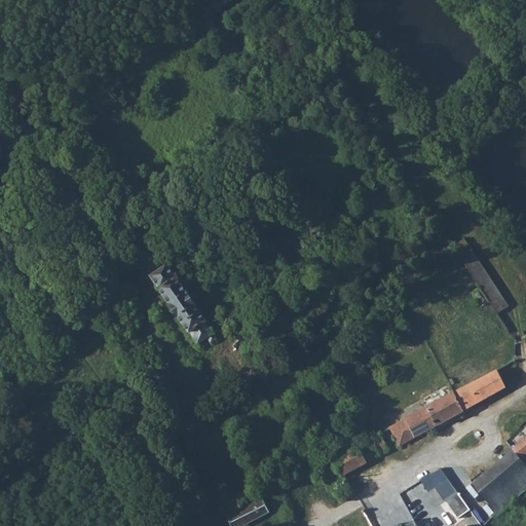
[(453,246),(468,269),(480,288),(487,299),(499,291),(464,238),(453,246)]
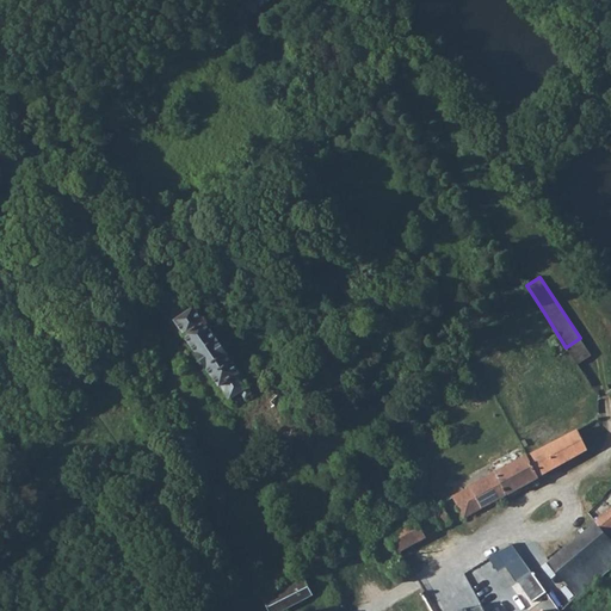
[(177,326),(183,333),(229,401),(232,400),(234,403),(239,401),(235,396),(240,393),(245,399),(252,394),(248,388),(250,388),(196,308),(197,307),(185,289),(161,306),(173,323),(176,322),(177,326)]
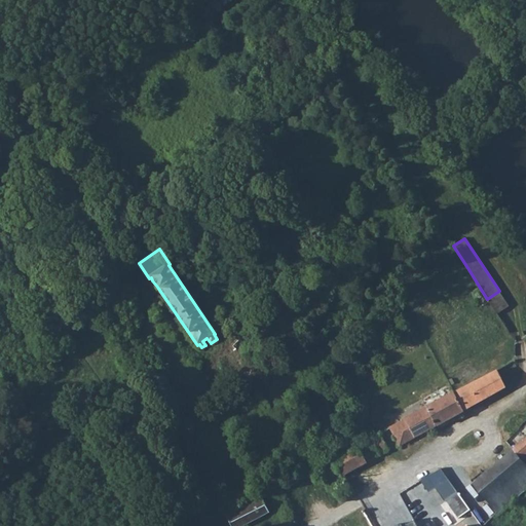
[(480,288),(471,293),(480,308),(489,302),(487,299),(480,288)]
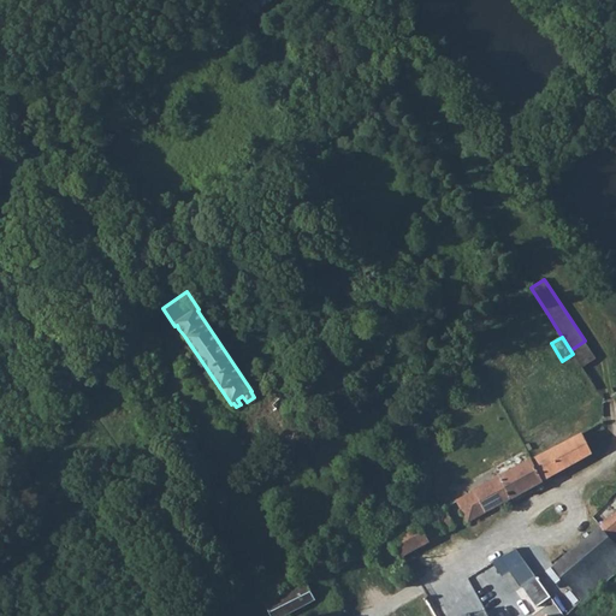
[(570,350),(573,354),(582,368),(597,360),(585,341),(570,350)]
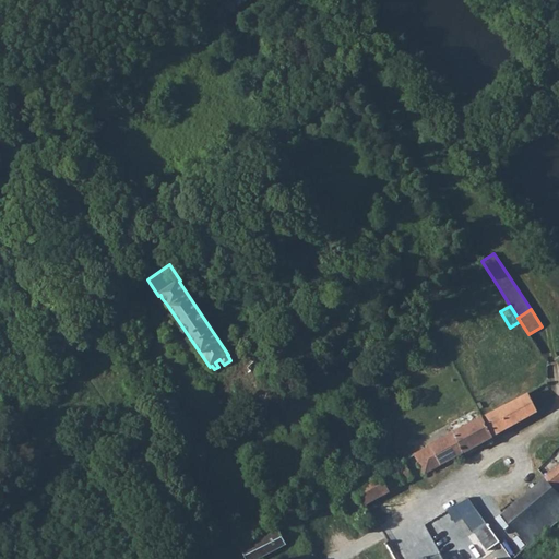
[(483,417),(491,436),(537,412),(528,393),(509,404),(483,417)]
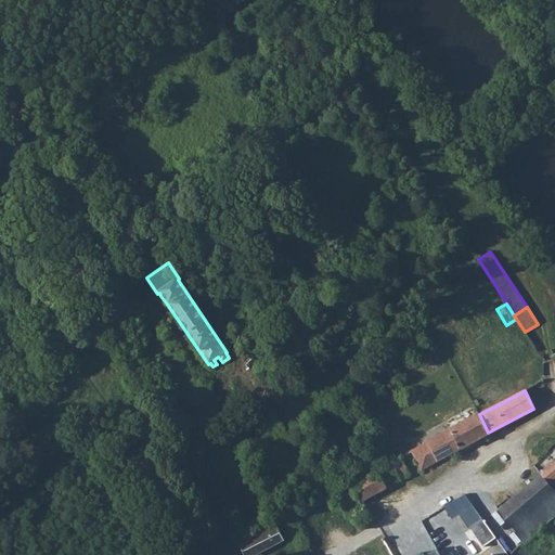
[(451,429),(460,449),(489,434),(488,433),(479,414),(451,428),(451,429)]
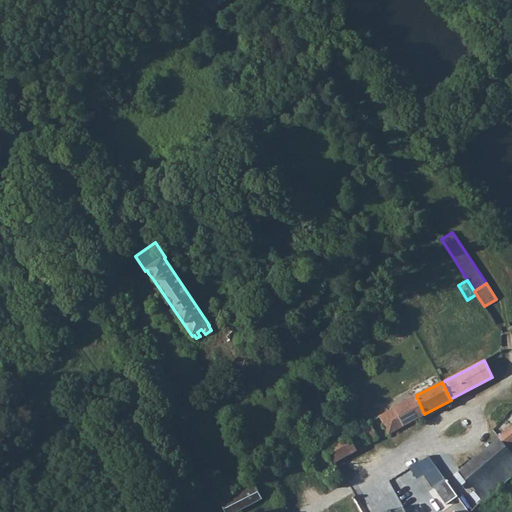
[(416,396),(394,407),(380,415),(390,432),(404,425),(424,414),(416,396)]
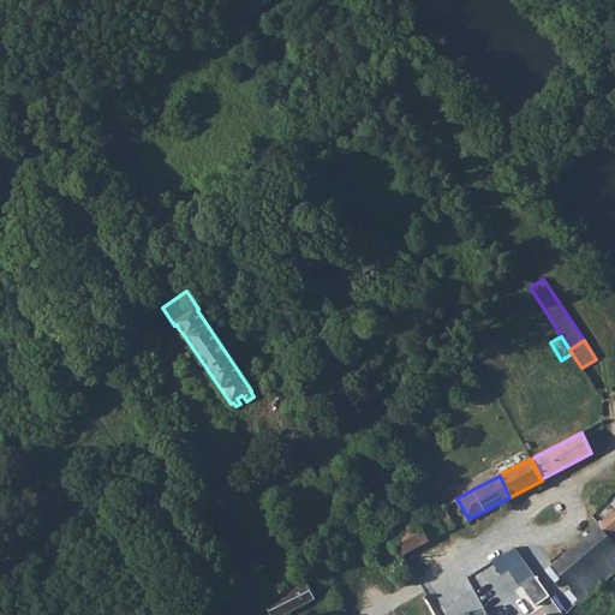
[(369,548),(375,557),(393,548),(400,557),(439,537),(434,527),(440,525),(446,532),(455,527),(445,506),(369,548)]
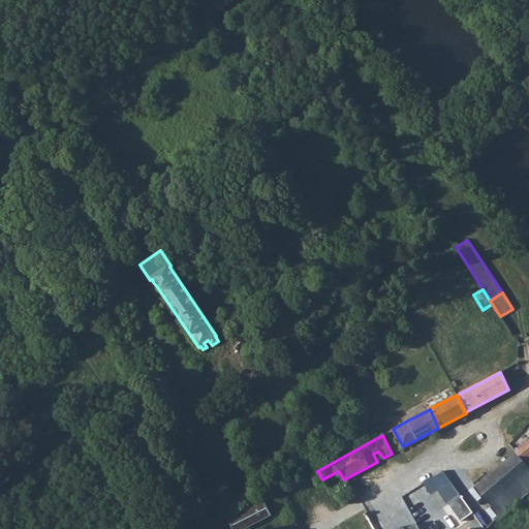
[(500,517),(528,492),(528,440),(475,486),(500,517)]
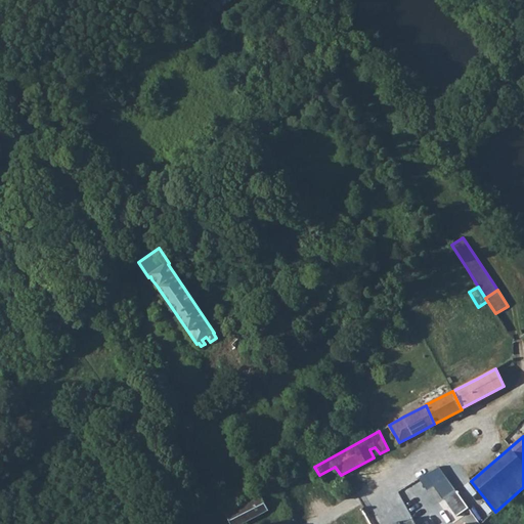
[(426,474),(444,499),(456,491),(439,467),(426,474)]
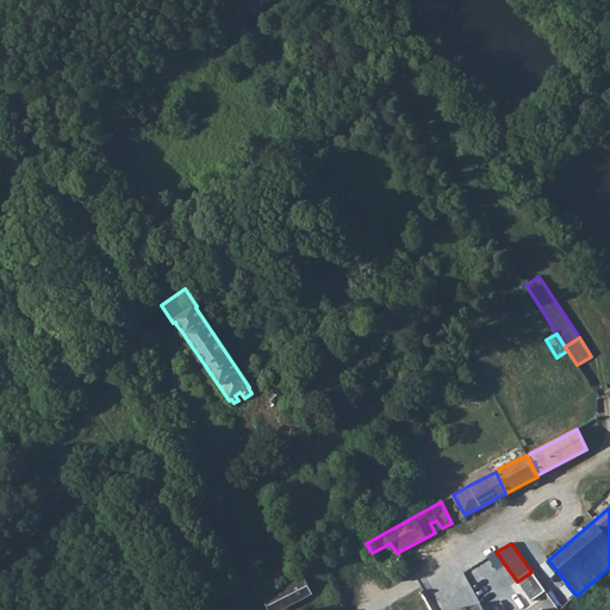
[(531,602),(546,591),(531,572),(517,582),(531,602)]
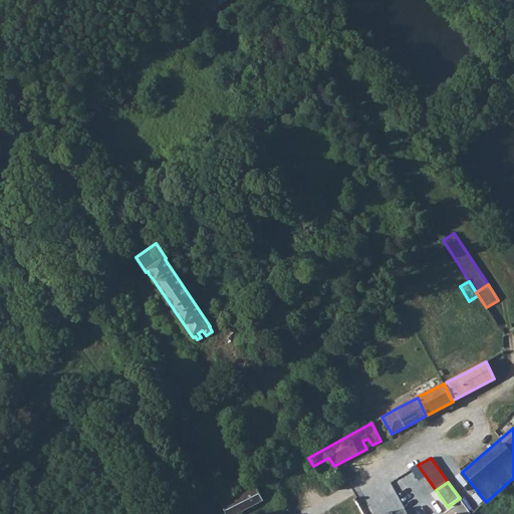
[(222,503),(222,504),(227,513),(238,513),(263,501),(256,487),(222,503)]
